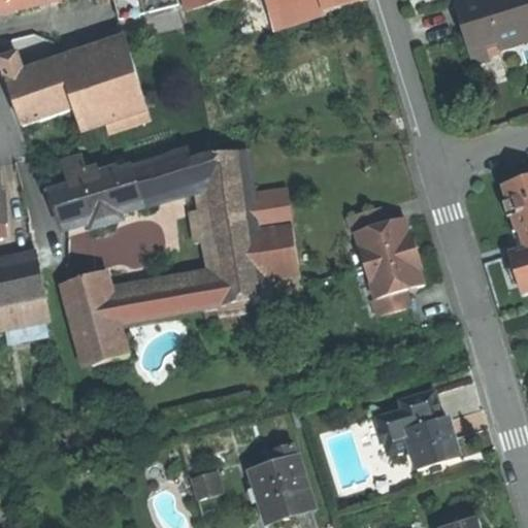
[(0,0),(0,10),(39,0),(0,0)]
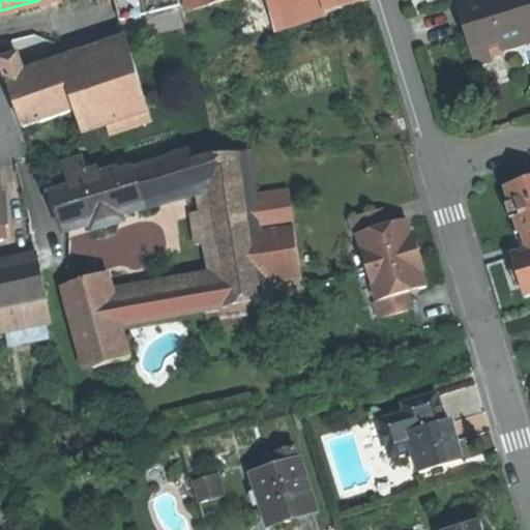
[(115,0),(120,18),(179,2),(178,0),(115,0)]
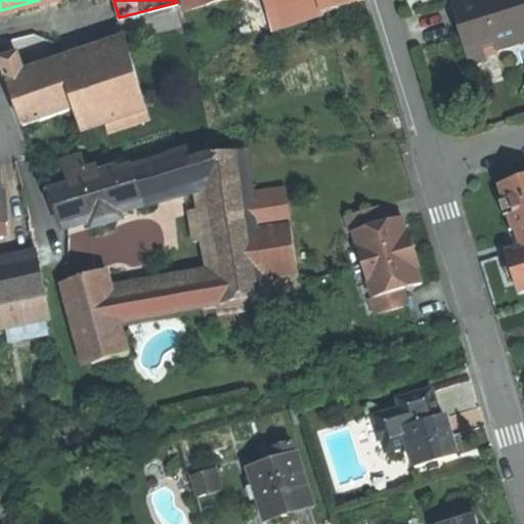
[(181,0),(185,11),(204,6),(202,0),(181,0)]
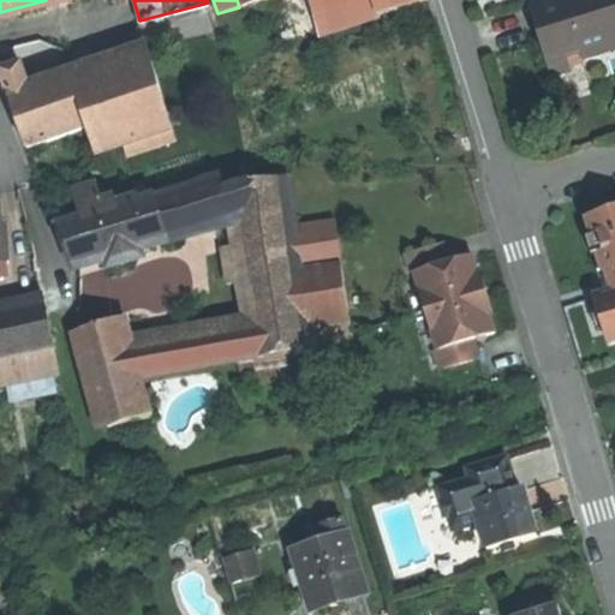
[(284,43),(297,40),(285,0),(272,4),(284,43)]
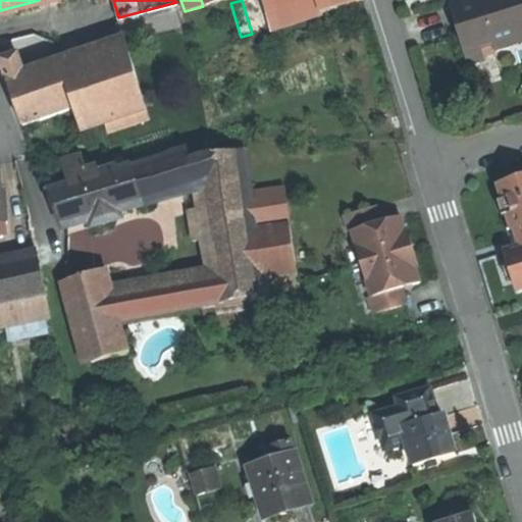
[(365,0),(364,0),(242,0),(252,34),(269,29),(281,25),(278,13),(316,3),(319,12),(321,12),(365,0)]
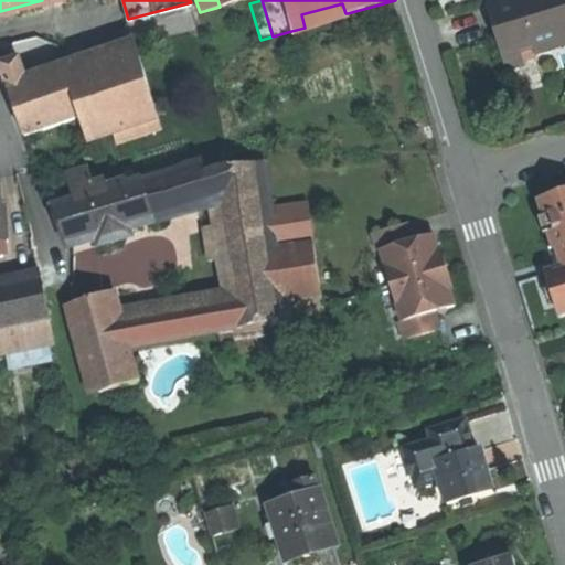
[(348,13),(349,18),(385,6),(395,2),(395,0),(348,13)]
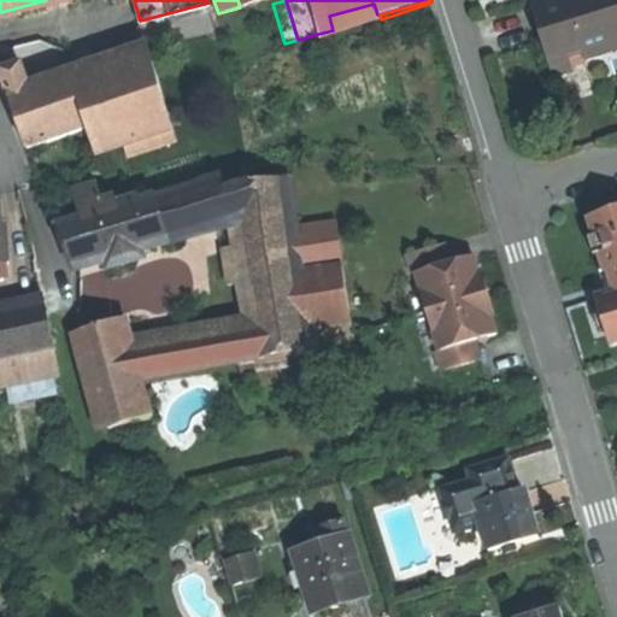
[(616,0),(538,0),(529,3),(538,30),(541,43),(545,42),(554,74),(570,69),(568,58),(581,54),(582,58),(616,47),(616,0)]
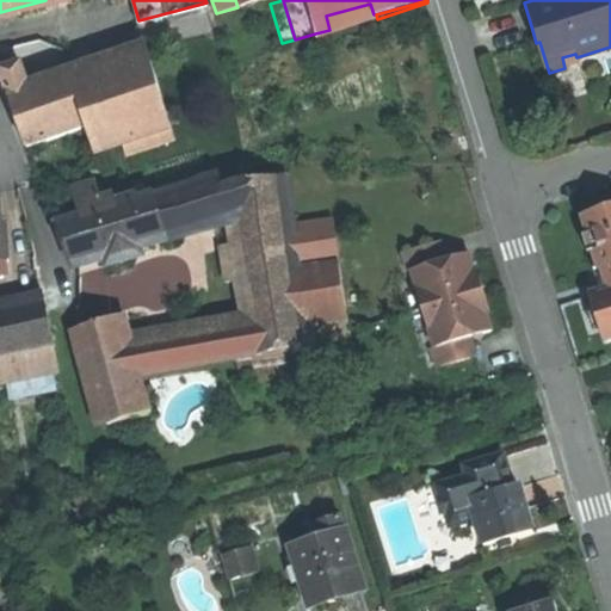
[(374,14),(370,4),(326,16),(329,30),(315,34),(318,39),(377,19),(376,14),(374,14)]
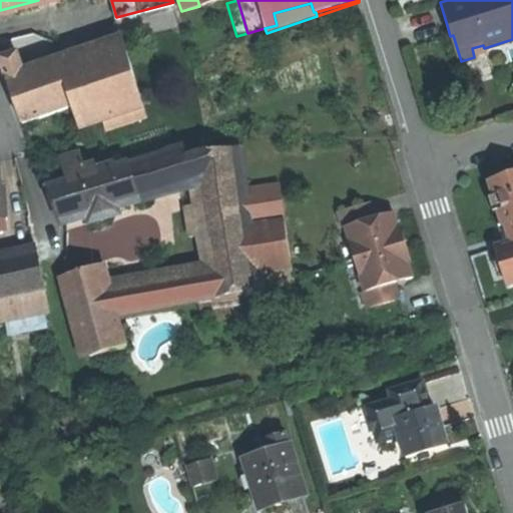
[(18,51),(1,57),(8,78),(25,72),(18,51)]
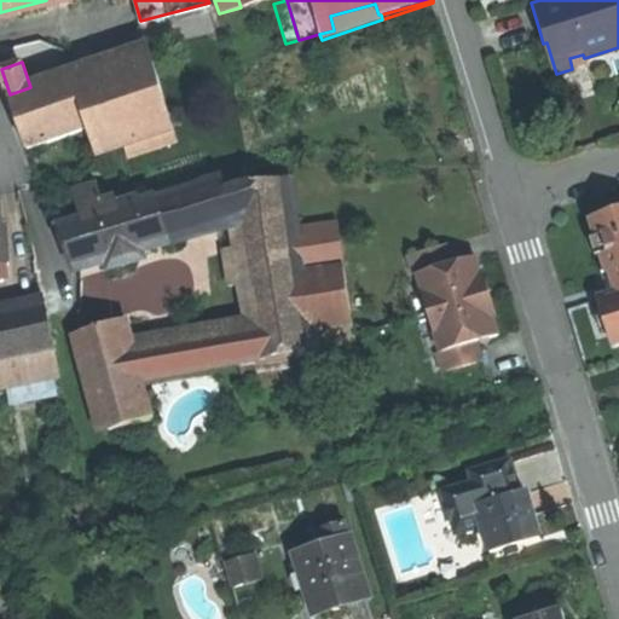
[(32,104),(15,110),(27,149),(88,128),(98,156),(155,137),(175,129),(163,92),(152,63),(40,102),(32,104)]
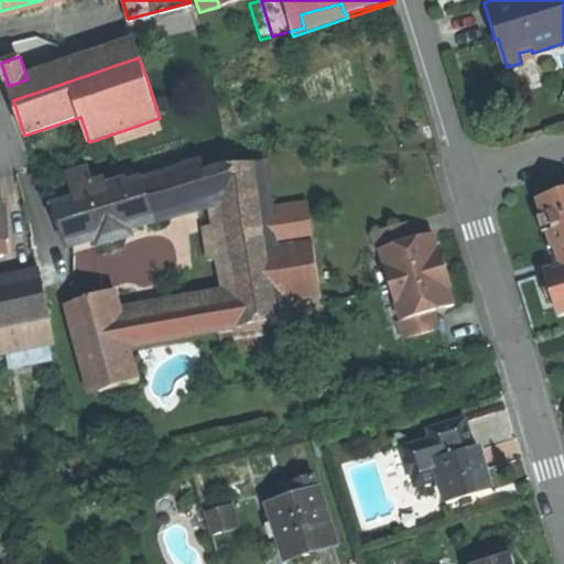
[(29,95),(28,79),(9,86),(13,100),(29,95)]
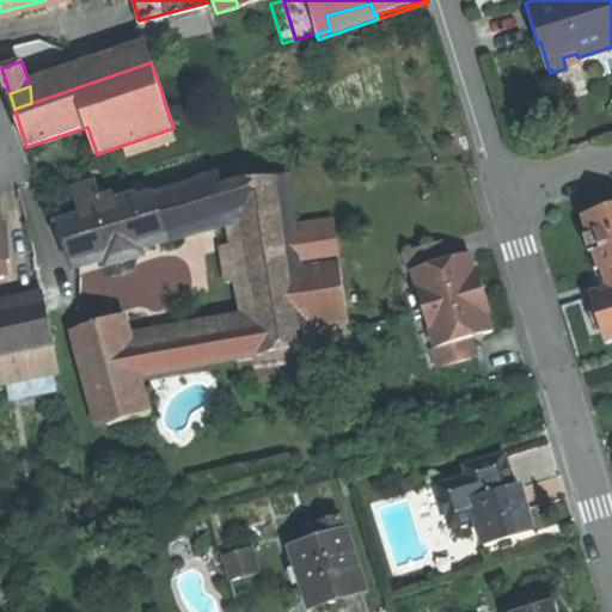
[(154,195),(167,240),(231,221),(226,189),(225,175),(154,195)]
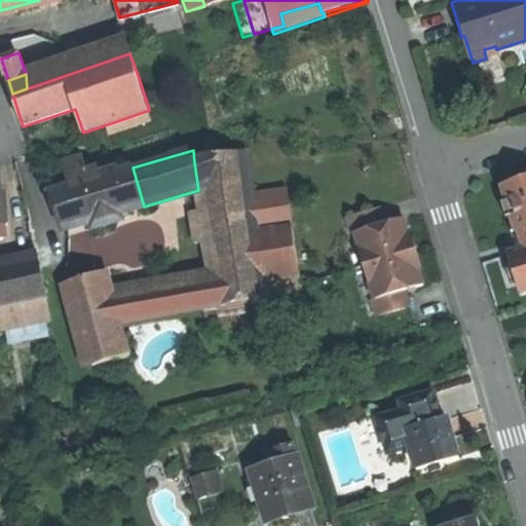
[(271,299),(268,276),(300,271),(286,188),(254,193),(248,153),(194,162),(198,190),(202,212),(208,242),(214,284),(218,308),(220,317),(240,314),(238,305),(271,299)]
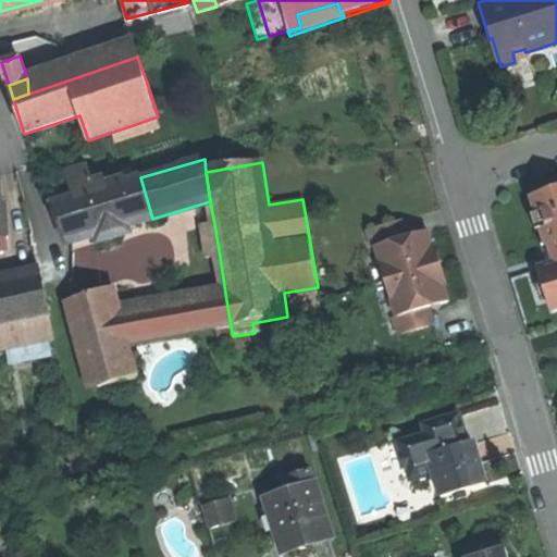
[(51,203),(67,245),(152,219),(140,177),(107,187),(104,180),(93,183),(87,165),(66,172),(74,197),(51,203)]
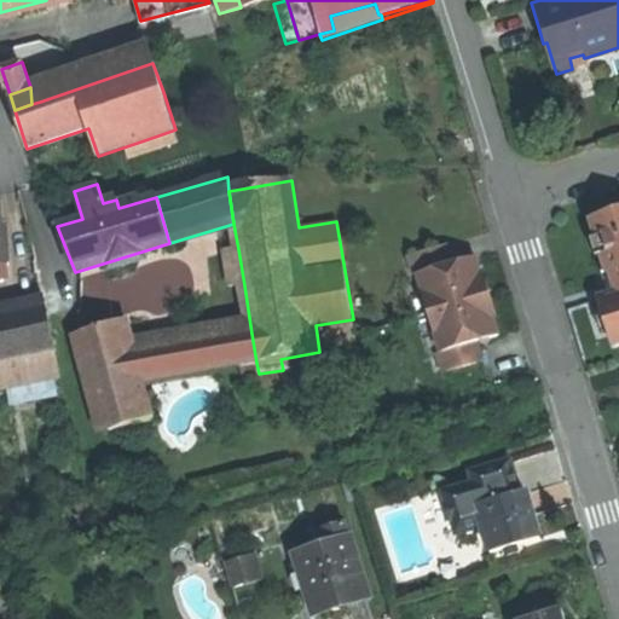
[(609,331),(613,346),(618,343),(618,212),(593,220),(597,239),(608,246),(603,256),(608,272),(602,275),(606,285),(609,296),(600,300),(605,316),(614,322),(609,331)]
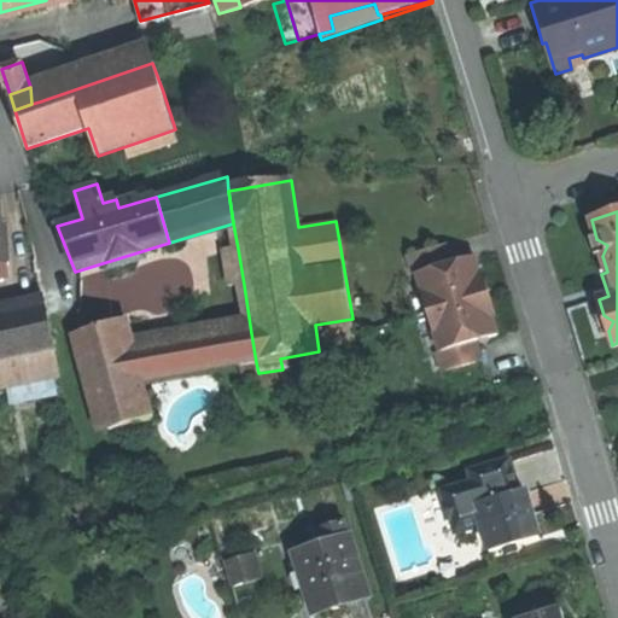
[(447,245),(409,256),(427,314),(489,295),(482,275),(479,277),(477,267),(473,257),(453,263),(447,245)]
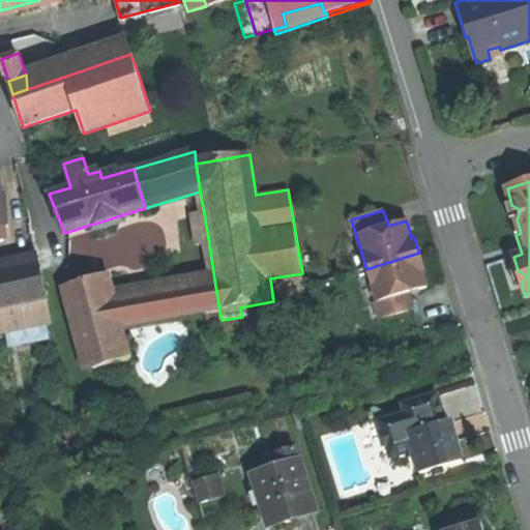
[(200,246),(209,244),(204,213),(195,214),(198,231),(200,246)]
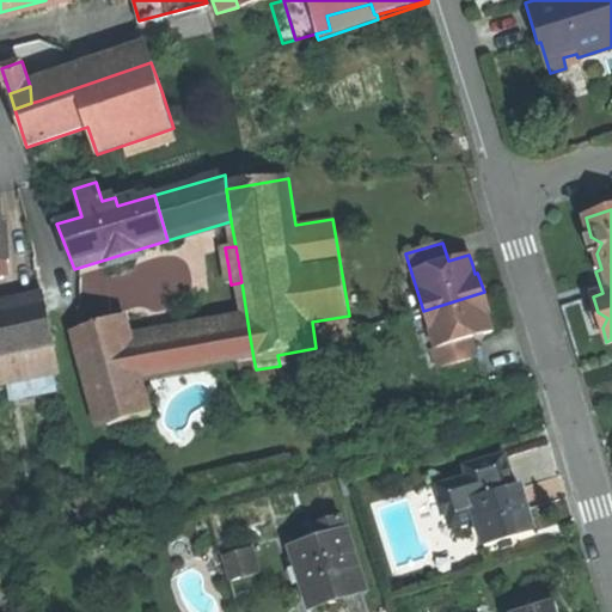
[(105,304),(103,269),(85,270),(87,305),(105,304)]
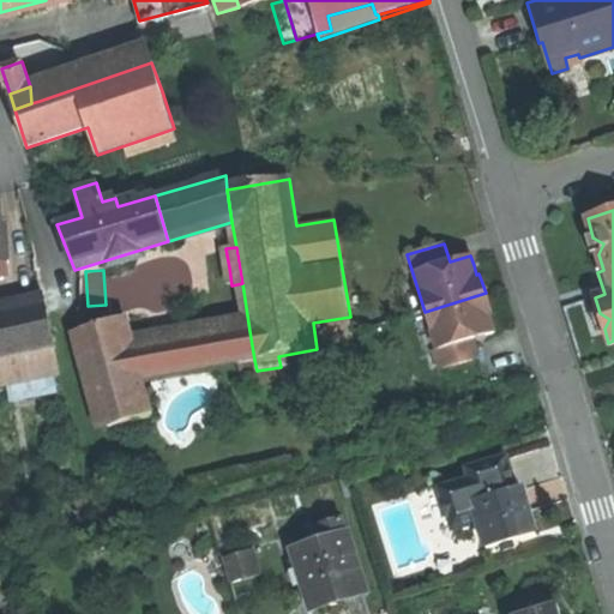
[(488,302),(486,293),(425,312),(443,369),(480,357),(474,338),(494,332),(488,313),(492,312),(488,302)]
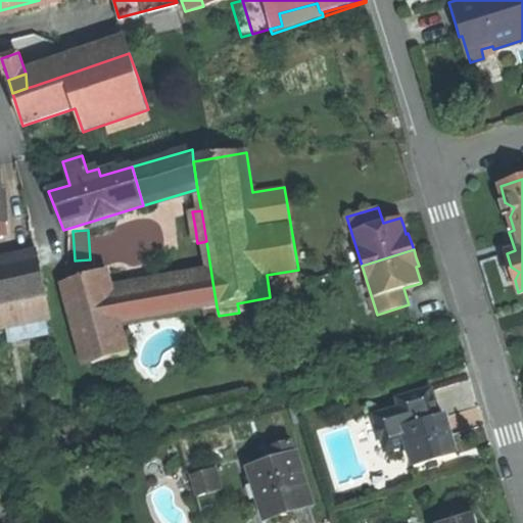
[(0,328),(49,319),(43,288),(36,255),(0,262),(0,328)]
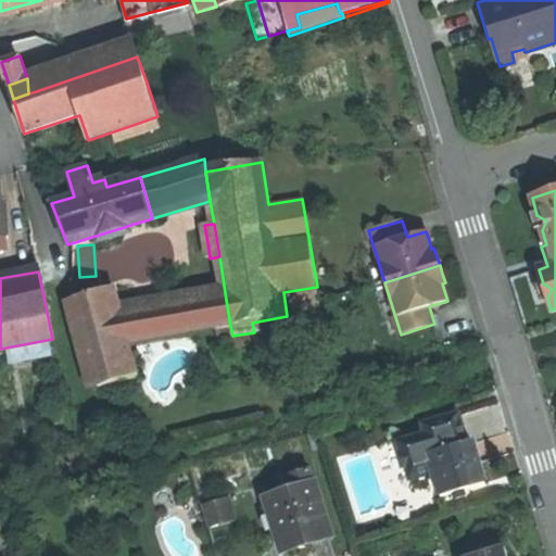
[(317,287),(283,292),(287,316),(320,311),(317,287)]
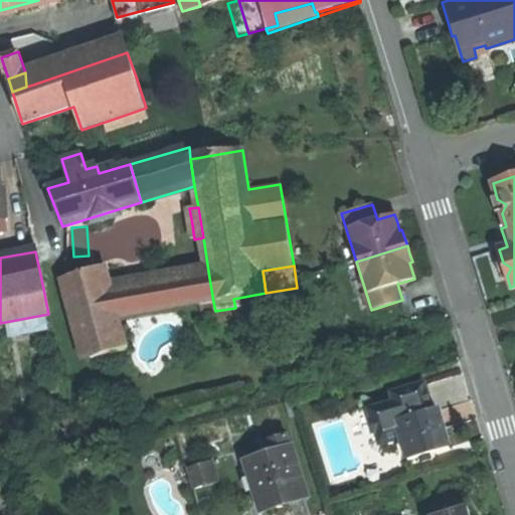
[(127,348),(119,318),(112,296),(108,290),(101,267),(67,277),(91,360),(127,348)]
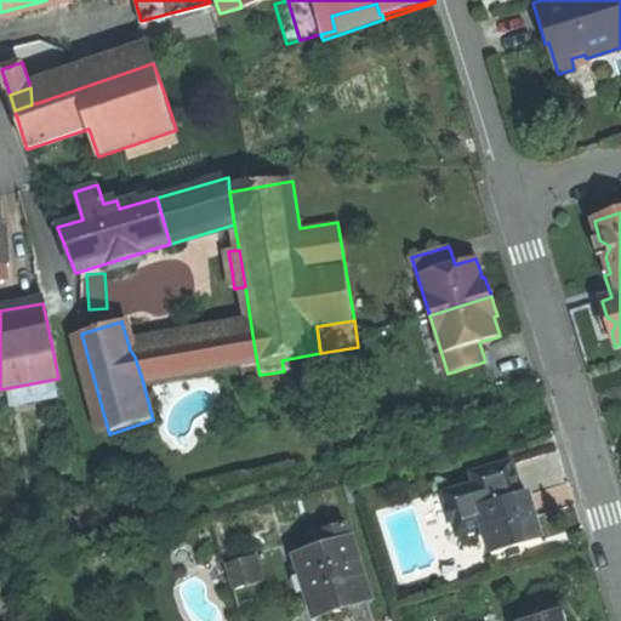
[(257,364),(252,335),(135,357),(143,383),(257,364)]
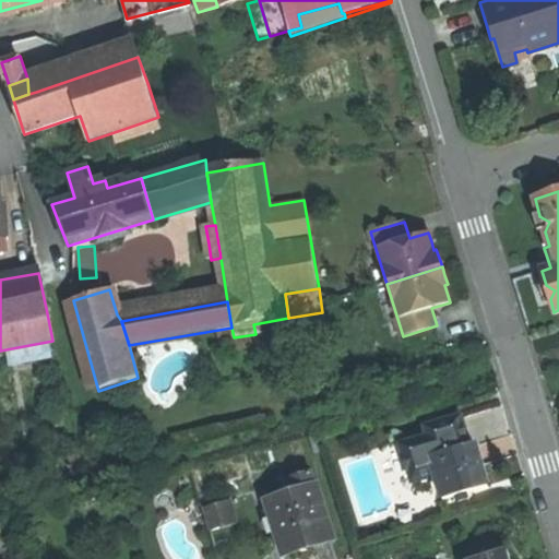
[(432,459),(471,447),(467,435),(462,417),(426,428),(429,437),(401,445),(409,474),(423,479),(438,475),(432,459)]
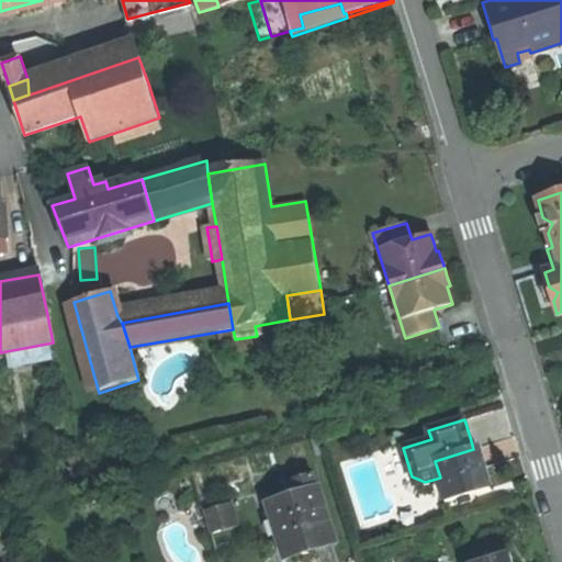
[(440,478),(447,503),(492,489),(480,448),(473,449),(435,461),(440,478)]
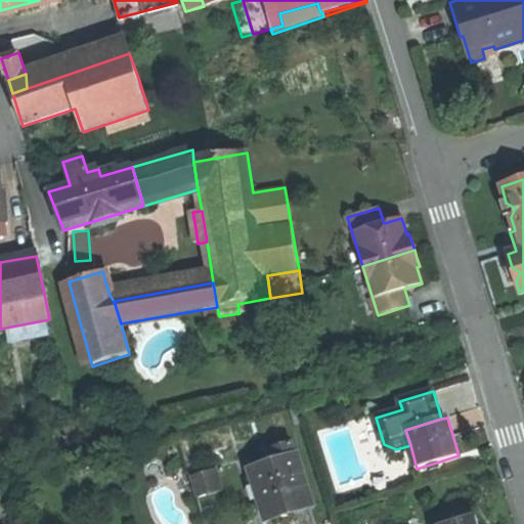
[(277,464),(298,457),(293,443),(273,449),(277,464)]
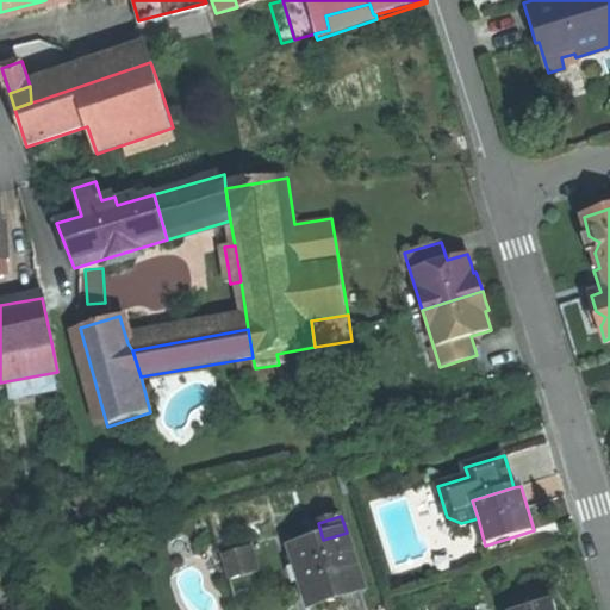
[(323,540),(287,552),(298,585),(305,583),(312,604),(338,596),(363,589),(347,533),(323,540)]
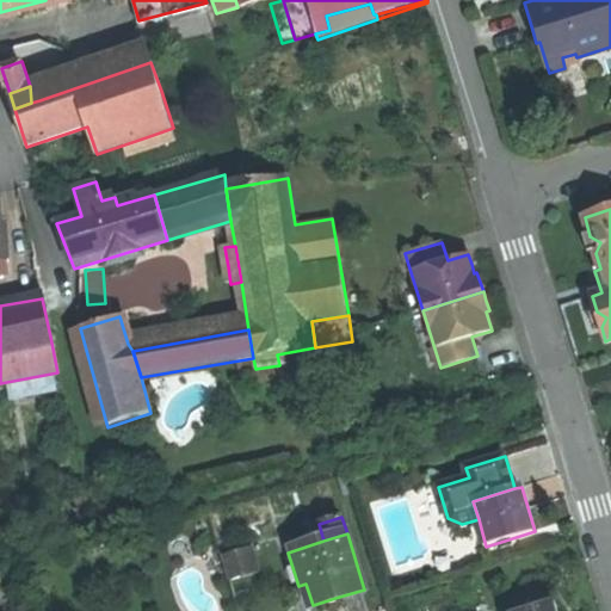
[(251,549),(236,553),(244,575),(258,571),(251,549)]
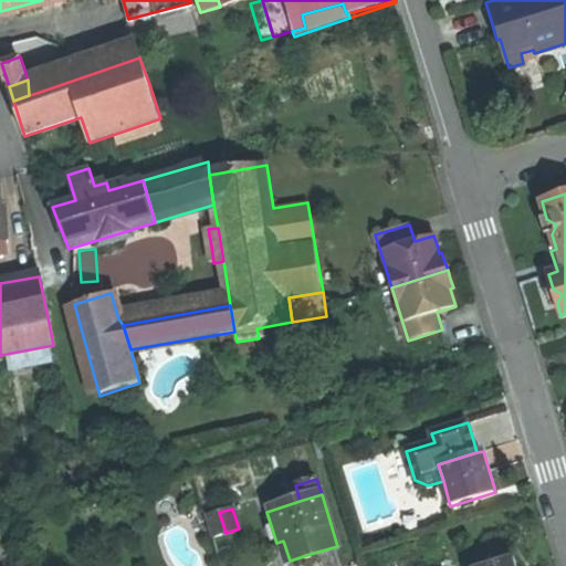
[(219,512),(205,516),(211,537),(226,533),(219,512)]
